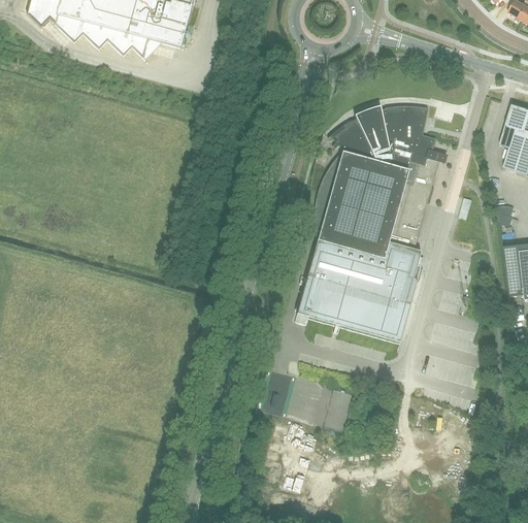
[(29,0),(27,11),(40,25),(50,17),(73,40),(83,31),(98,46),(107,37),(123,53),(131,44),(142,55),(147,35),(179,44),(192,0),(29,0)]
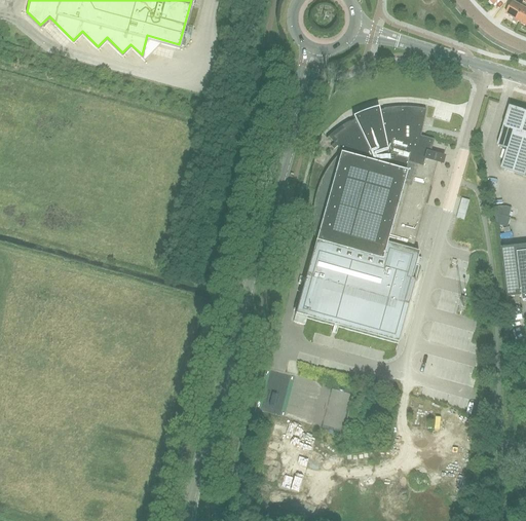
[(194,0),(193,3),(192,3),(187,21),(194,23),(199,0),(194,0)]
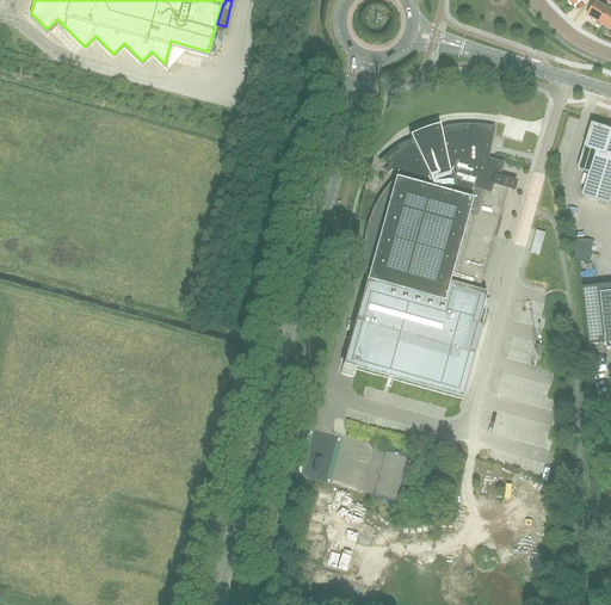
[(594,0),(588,11),(597,16),(597,18),(599,20),(602,19),(603,20),(610,5),(603,0),(594,0)]
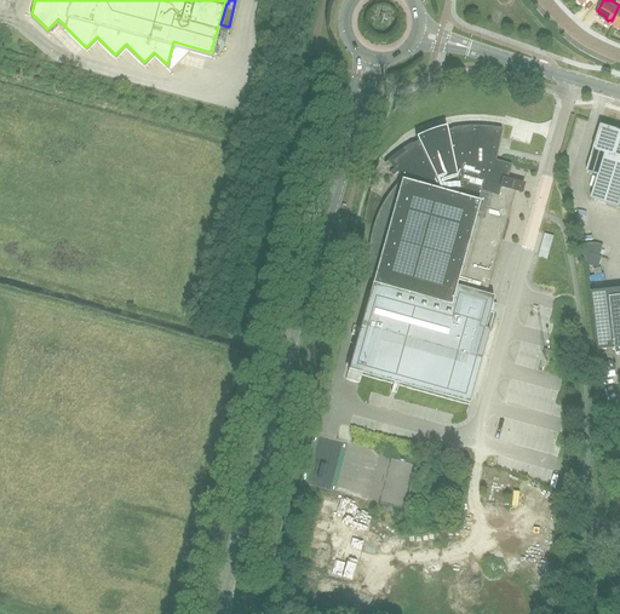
[(619,125),(602,120),(593,144),(595,144),(587,167),(600,171),(592,194),(619,202),(619,125)]
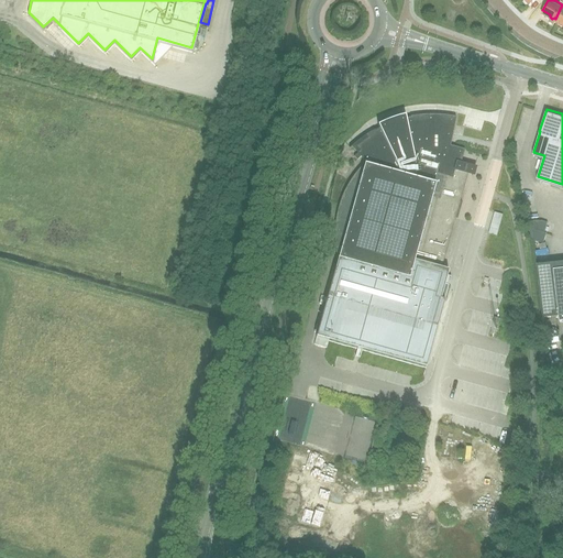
[(415,255),(442,264),(456,214),(459,214),(463,197),(461,196),(468,168),(464,167),(466,161),(462,159),(465,145),(451,141),(456,112),(448,111),(444,110),(438,110),(428,110),(419,110),(411,111),(411,115),(407,116),(406,111),(399,112),(390,115),(386,117),(378,120),(381,124),(376,127),(375,124),(372,127),(366,130),(352,141),(366,155),(364,156),(367,160),(365,159),(365,162),(364,164),(362,167),(354,175),(351,181),(349,184),(348,188),(345,192),(342,203),(341,207),(339,215),(338,222),(338,227),(338,233),(338,239),(339,242),(339,248),(342,249),(341,254),(410,273),(415,255)]
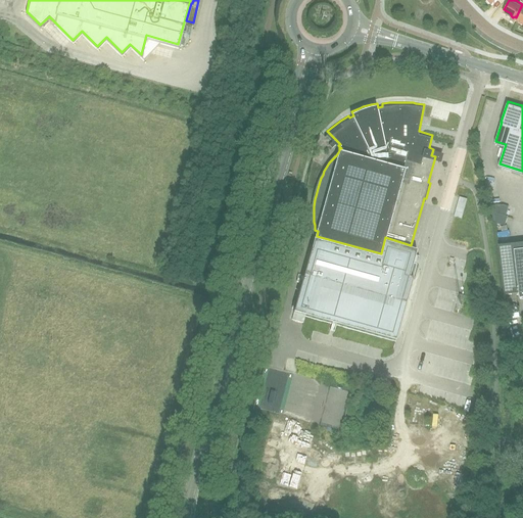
[(455,212),(462,214),(467,194),(460,192),(455,212)]
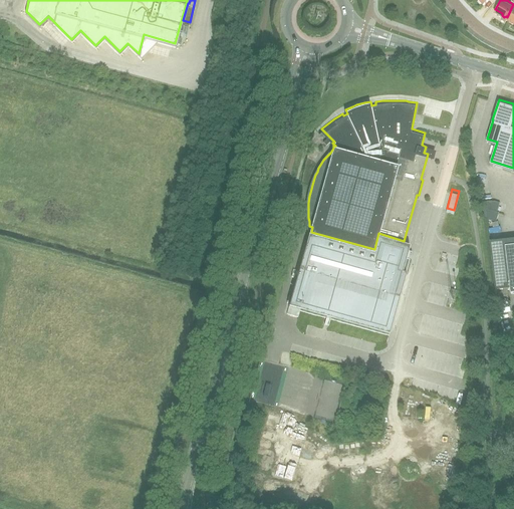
[(482,197),(485,214),(496,217),(499,208),(497,208),(500,198),(495,197),(482,197)]
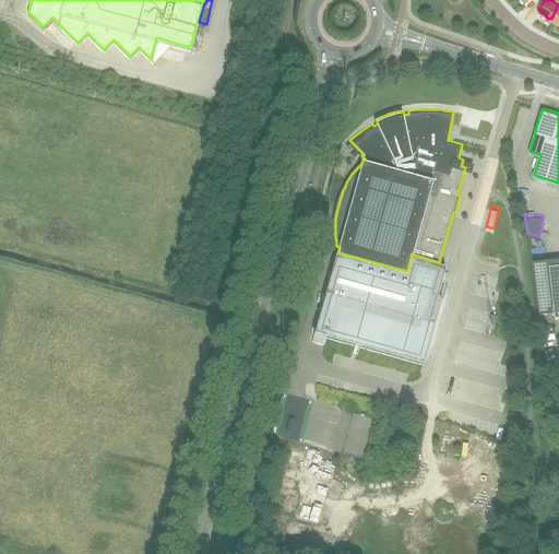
[(443,268),(445,263),(412,255),(407,271),(339,252),(336,262),(335,263),(326,291),(323,290),(321,297),(324,298),(319,317),(316,316),(313,325),(317,325),(312,337),(324,340),(326,333),(423,360),(441,293),(437,292),(442,275),(445,278),(448,270),(443,268)]
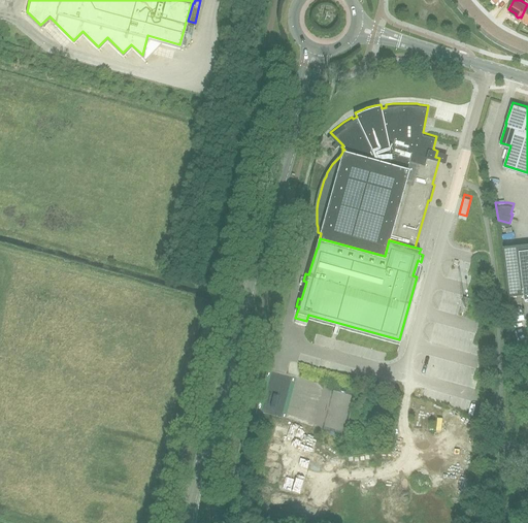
[(527,240),(503,243),(509,294),(525,292),(525,297),(527,296),(527,240)]
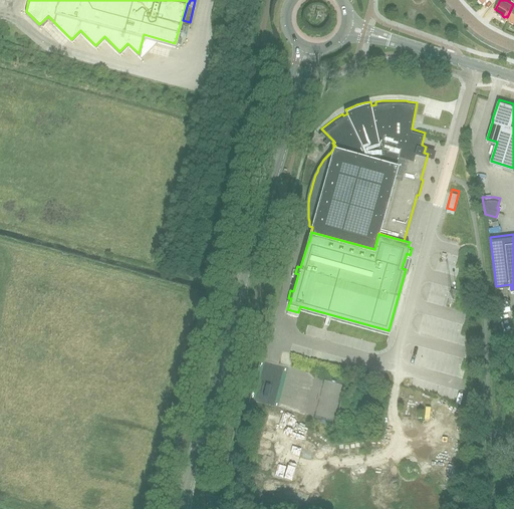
[(458,427),(457,407),(449,407),(450,427),(458,427)]
